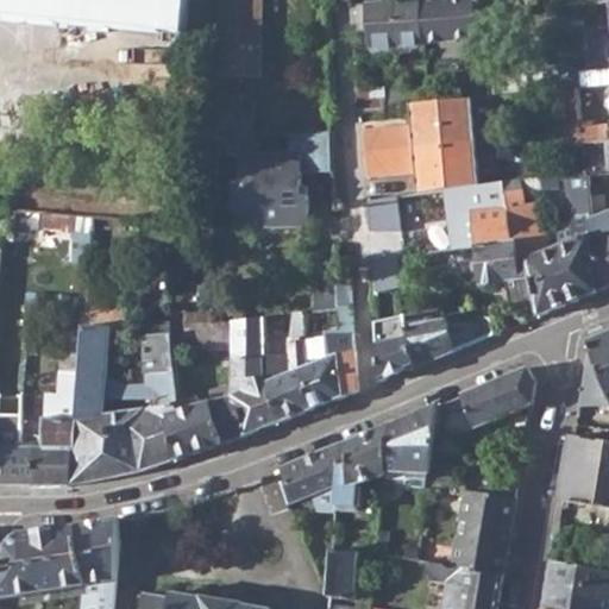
[(187,0),(0,0),(0,14),(184,32),(187,0)]
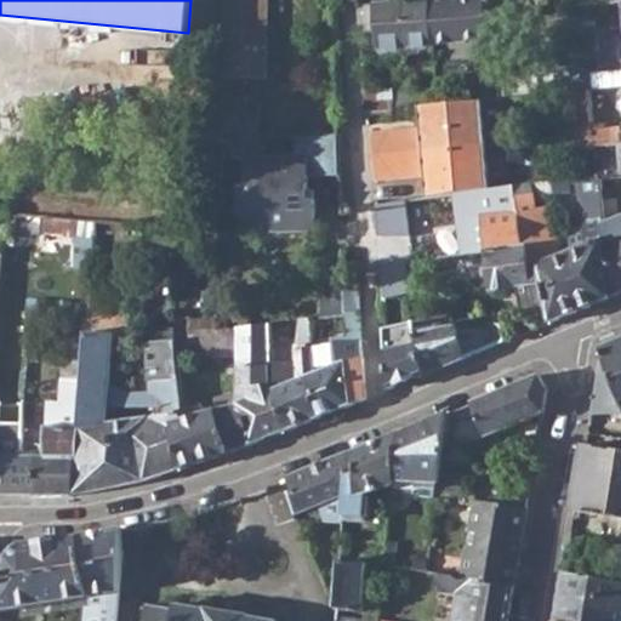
[(222,0),(221,80),(266,80),(265,0),(222,0)]
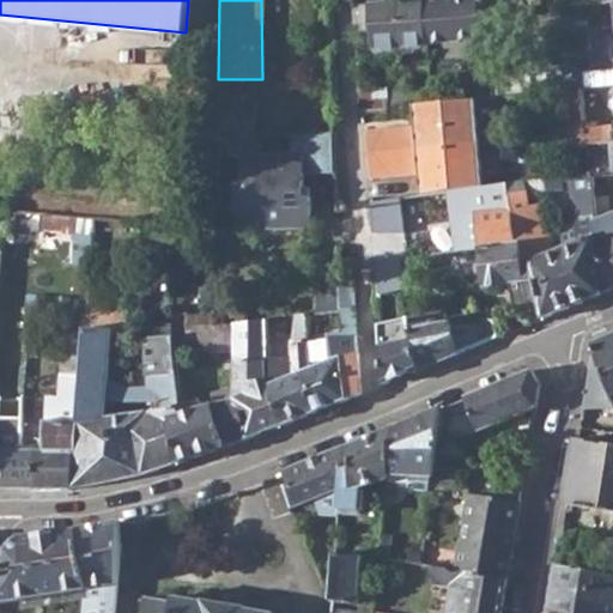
[(439,0),(424,1),(426,44),(480,41),(477,0),(439,0)]
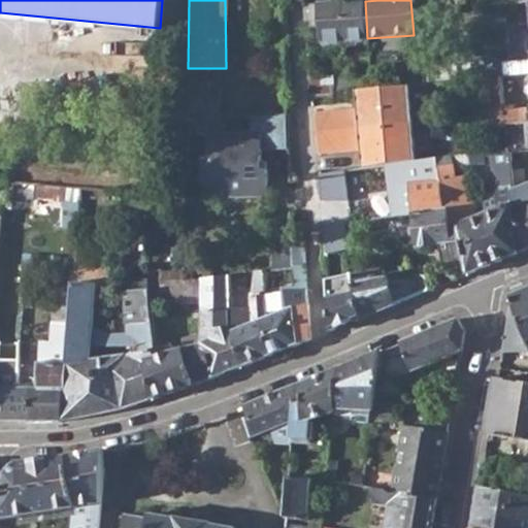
[(320,26),(321,42),(367,38),(365,1),(303,5),(305,26),(320,26)]
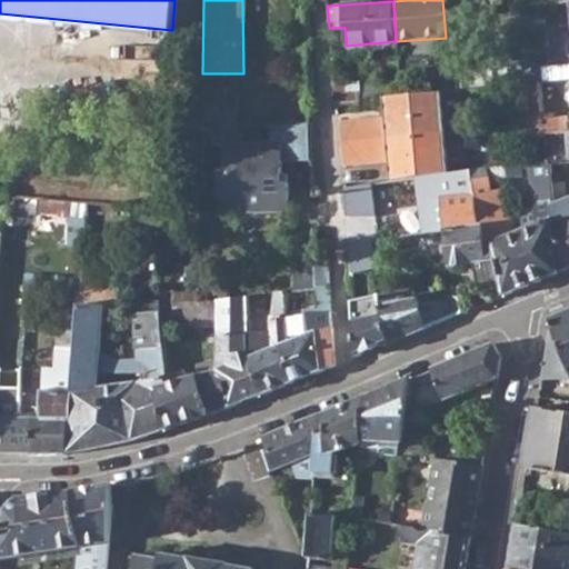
[(568,31),(546,35),(549,65),(568,62),(568,31)]
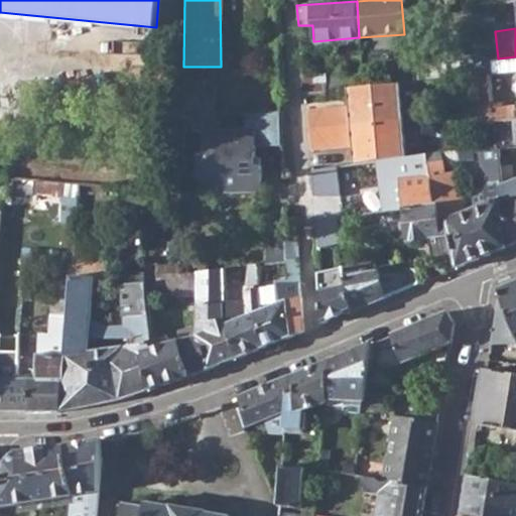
[(488,75),(515,72),(515,109),(513,110),(515,121),(515,120),(515,56),(498,58),(487,59),(488,75)]
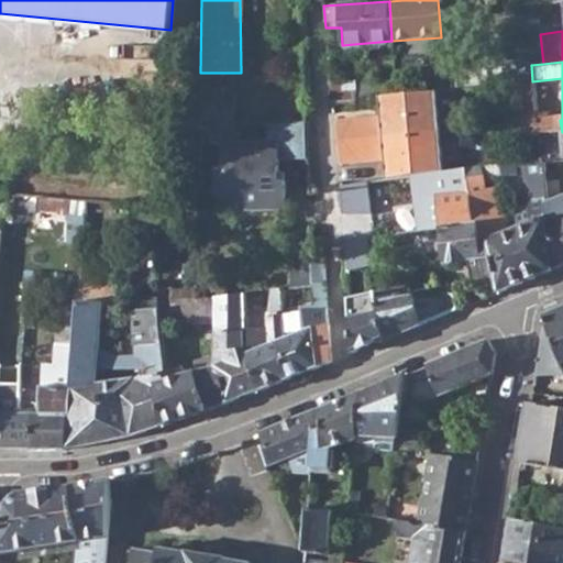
[(515,84),(532,83),(532,81),(531,65),(455,72),(456,88),(515,84)]
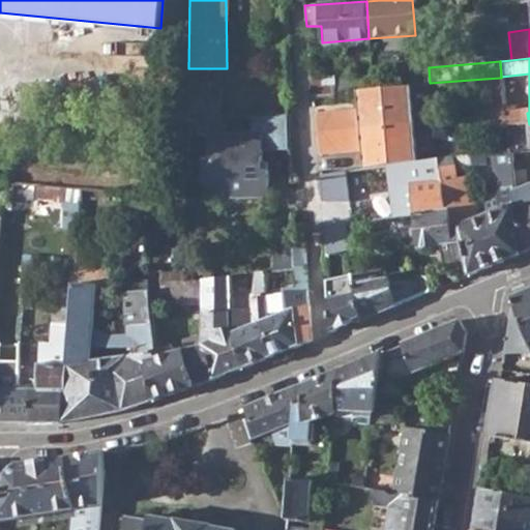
[(313,96),(335,95),(335,81),(334,77),(312,77),(313,96)]
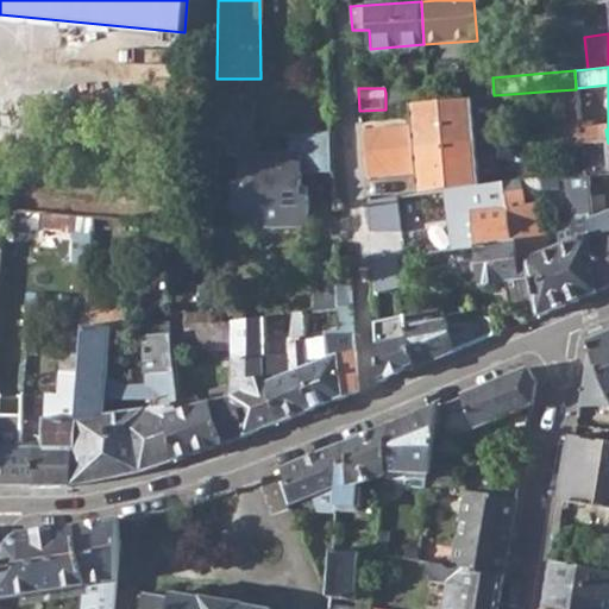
[(426,88),(385,93),(385,110),(395,104),(410,104),(427,101),(426,88)]
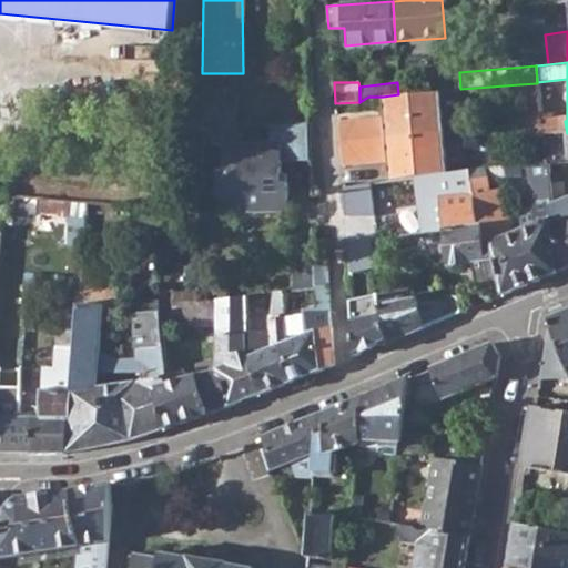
[(519,84),(521,127),(541,124),(537,83),(519,84)]
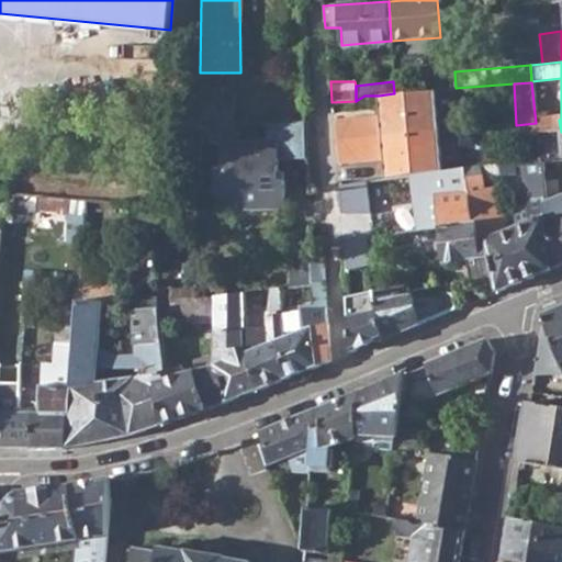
[(200,88),(200,105),(235,103),(234,88),(200,88)]
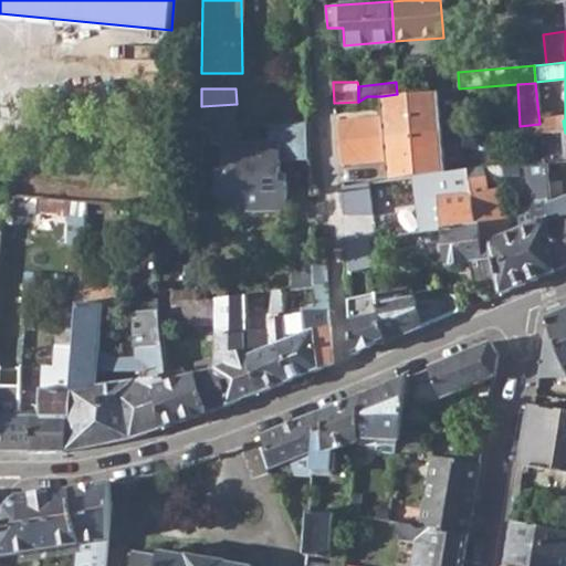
[(339,142),(441,133),(439,91),(397,94),(381,96),(383,115),(338,119),(339,142)]
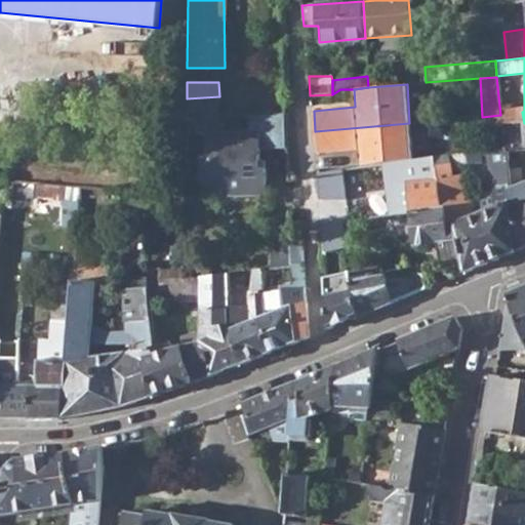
[(187,98),(188,114),(218,113),(220,113),(219,96),(187,98)]
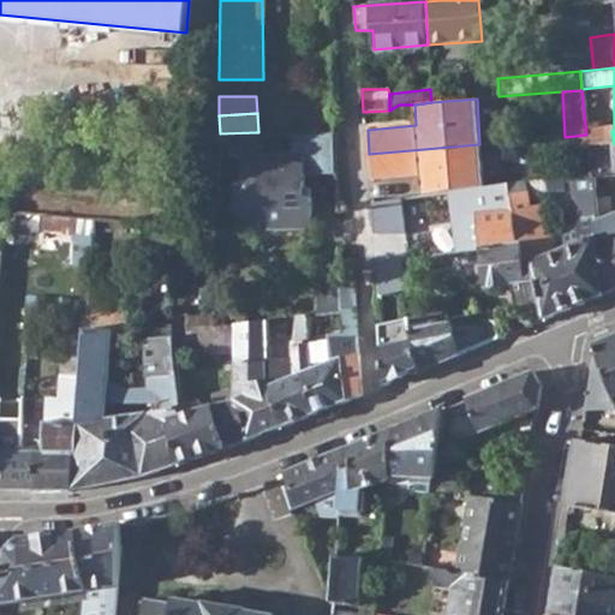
[(219,156),(240,155),(242,185),(237,185),(239,207),(250,218),(263,220),(264,227),(308,226),(306,195),(304,171),(336,169),(334,130),(292,131),(293,153),(257,154),(256,132),(220,133),(219,156)]
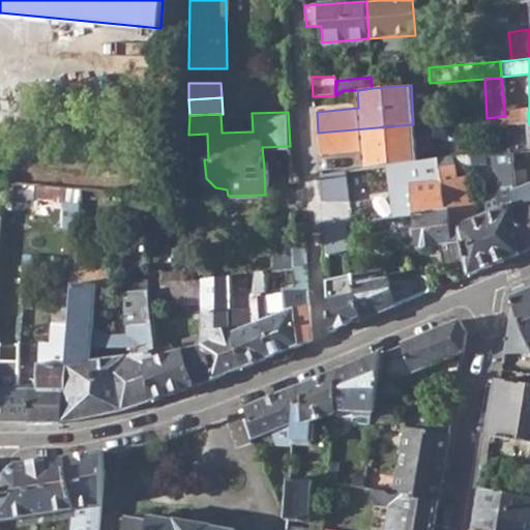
[(413,124),(318,133),(321,153),(362,150),(365,171),(415,164),(418,163),(413,124)]
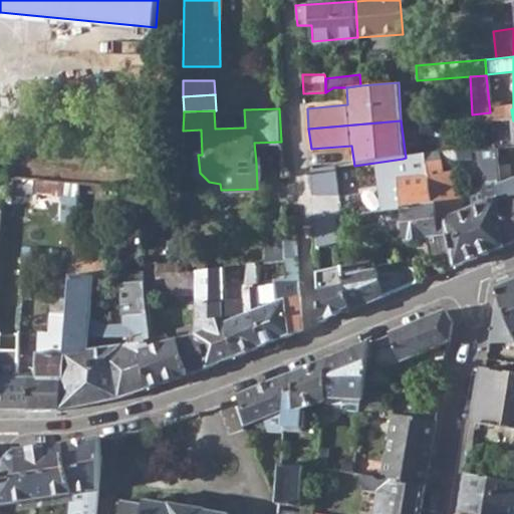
[(505,146),(503,121),(491,121),(493,145),(493,147),(505,146)]
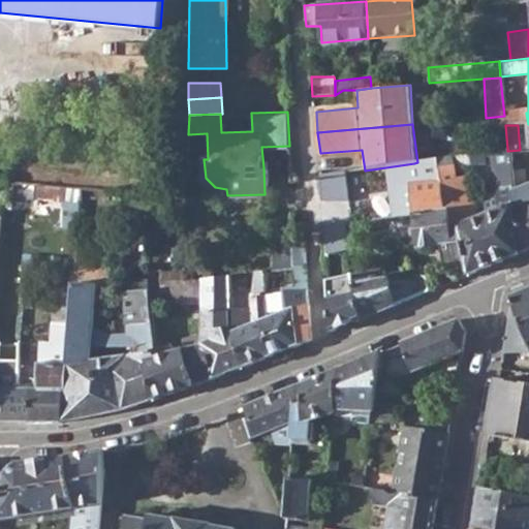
[(497,170),(509,168),(507,151),(507,149),(494,151),(497,170)]
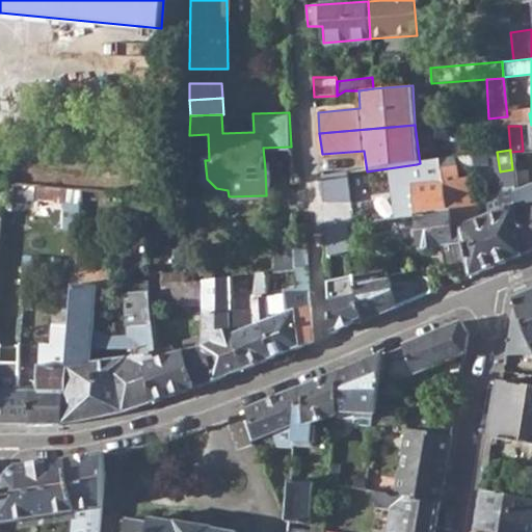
[(531,250),(531,184),(530,186),(523,151),(510,152),(512,169),(514,186),(523,256),(531,250)]
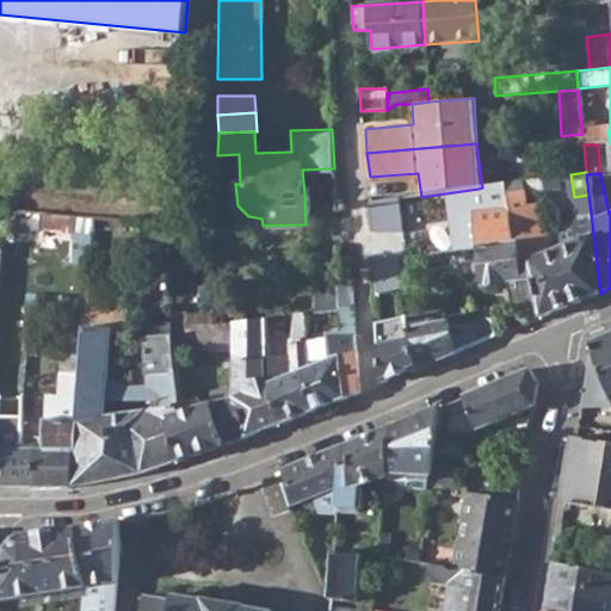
[(600,294),(591,214),(574,218),(578,240),(551,251),(541,201),(526,203),(525,192),(559,187),(557,177),(510,183),(516,242),(519,242),(520,263),(529,259),(542,318),(600,294)]
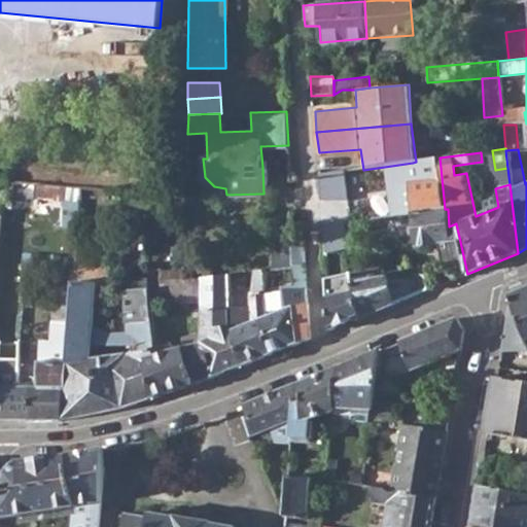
[(452,262),(456,279),(467,274),(456,223),(449,226),(448,209),(445,209),(440,157),(416,162),(413,163),(416,183),(410,184),(417,246),(437,244),(442,265),(452,262)]
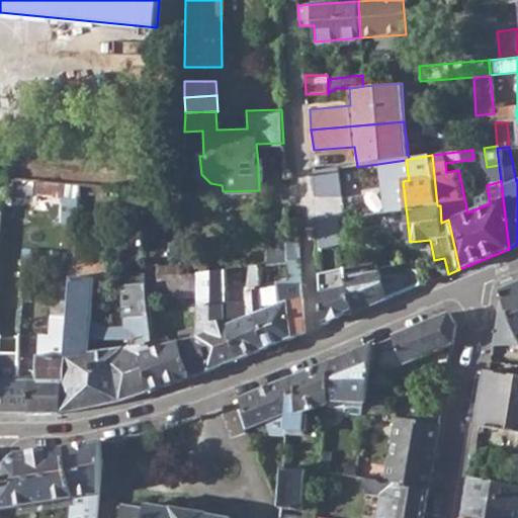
[(34,194),(64,197),(65,183),(35,180),(34,194)]
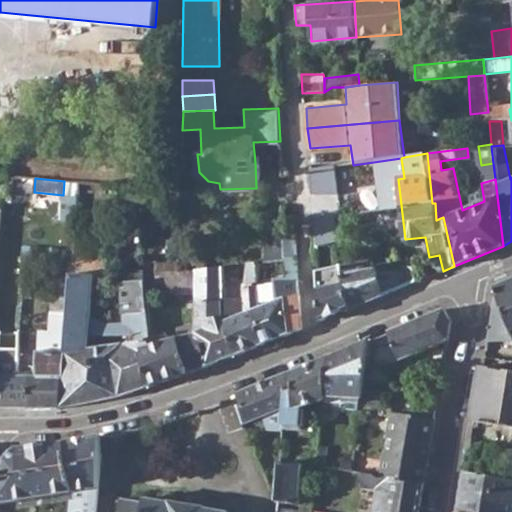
[(316,246),(330,243),(338,241),(332,217),(314,221),(316,246)]
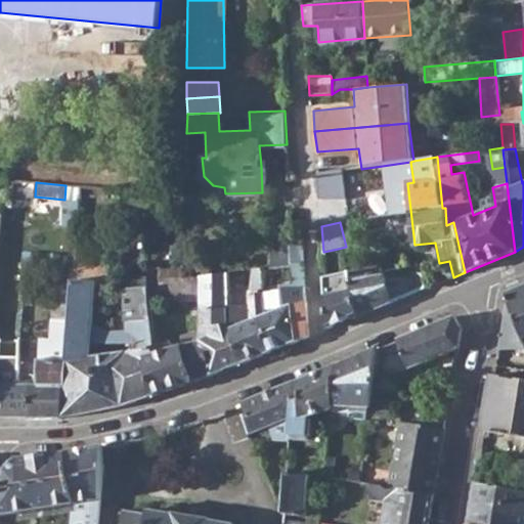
[(293,285),(304,282),(304,257),(302,246),(291,246),(292,264),(293,285)]
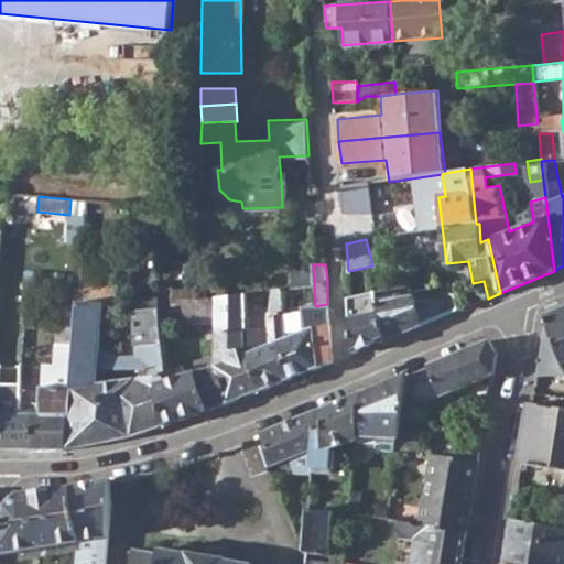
[(365,279),(368,295),(376,294),(379,294),(377,288),(372,266),(364,268),(365,279)]
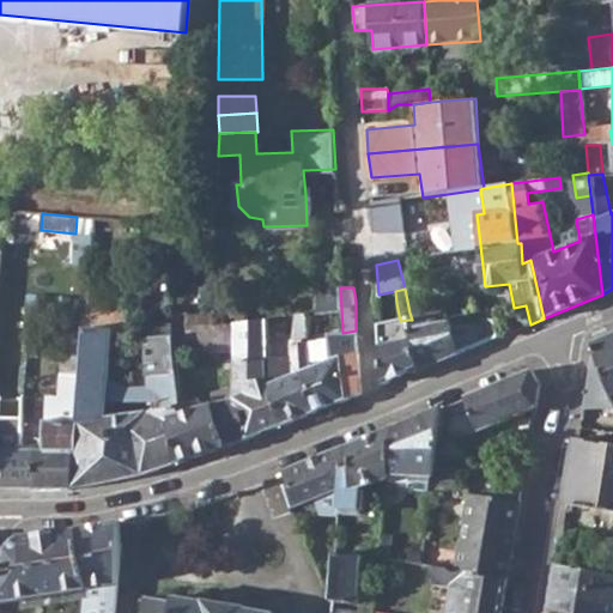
[(378,307),(396,303),(395,291),(378,295),(378,307)]
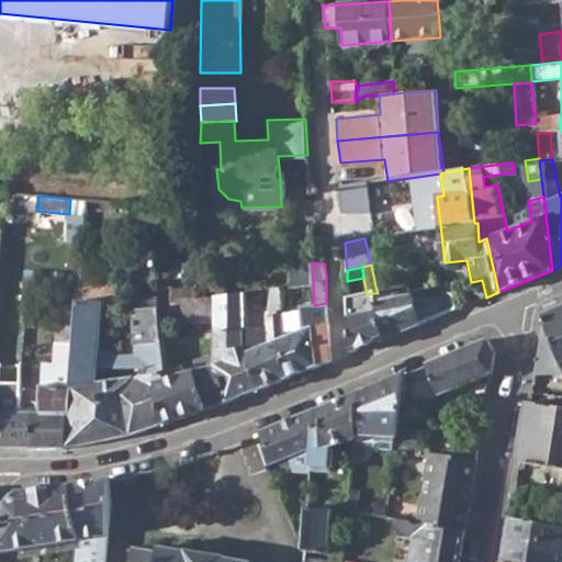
[(374,293),(377,300),(411,292),(408,279),(375,287),(378,293),(374,293)]
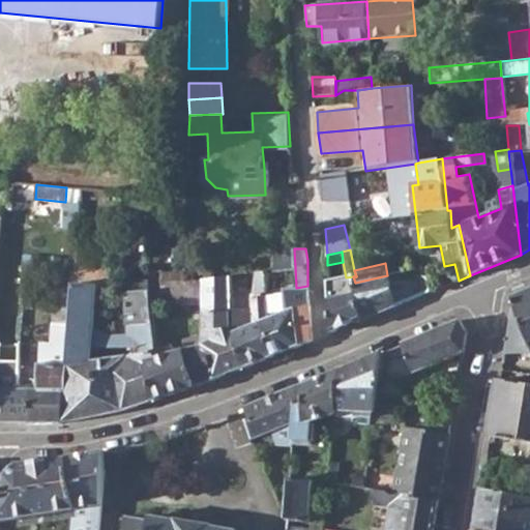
[(285,291),(290,312),(270,319),(273,356),(313,340),(307,286),(296,288),(295,267),(264,271),(267,294),(285,291)]
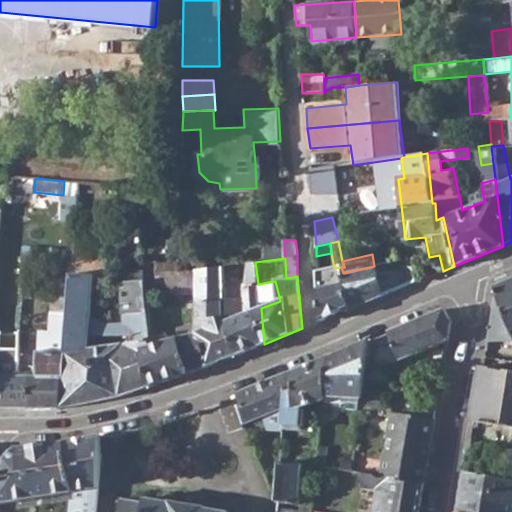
[(72,259),(70,276),(92,277),(93,269),(104,268),(104,259),(72,259)]
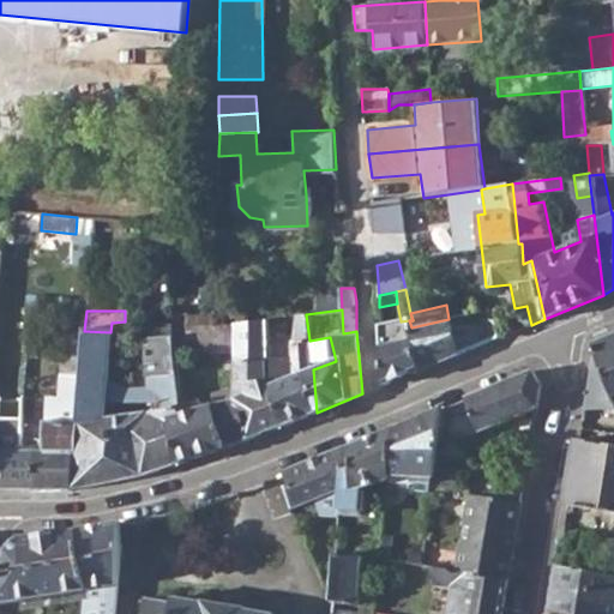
[(296,315),(295,343),(309,341),(306,314),(296,315)]
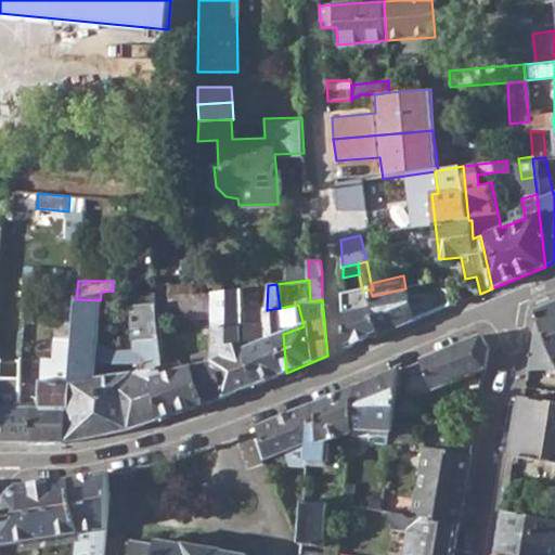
[(171,286),(171,295),(196,294),(196,285),(171,286)]
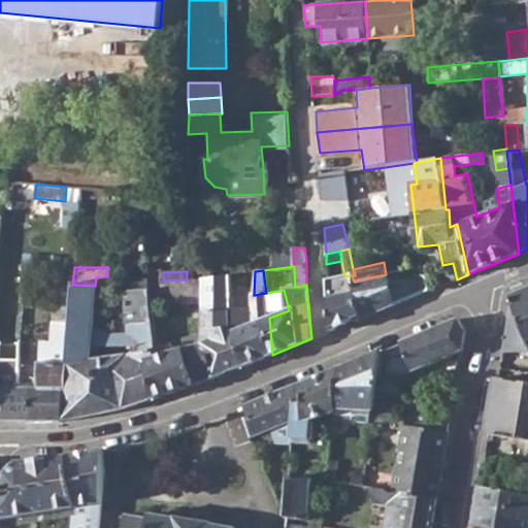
[(211,276),(224,307),(242,302),(243,273),(211,276)]
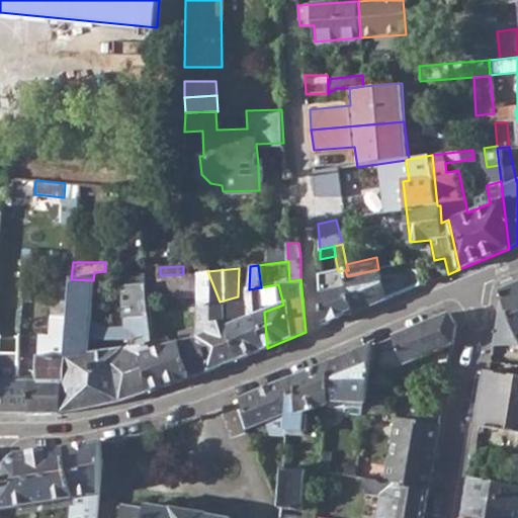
[(347,276),(354,314),(385,299),(378,269),(347,276)]
